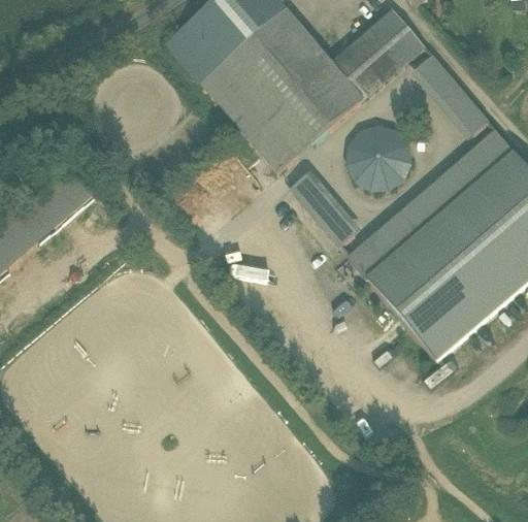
[(278,170),(363,98),(331,61),(279,0),(211,0),(166,38),(278,170)]
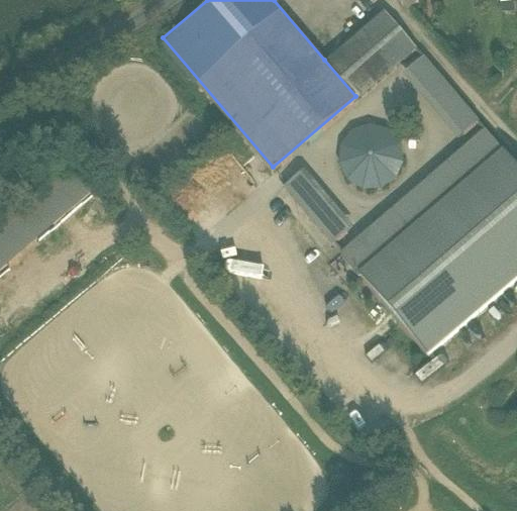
[(385,8),(324,60),(355,96),(416,44),(385,8)]
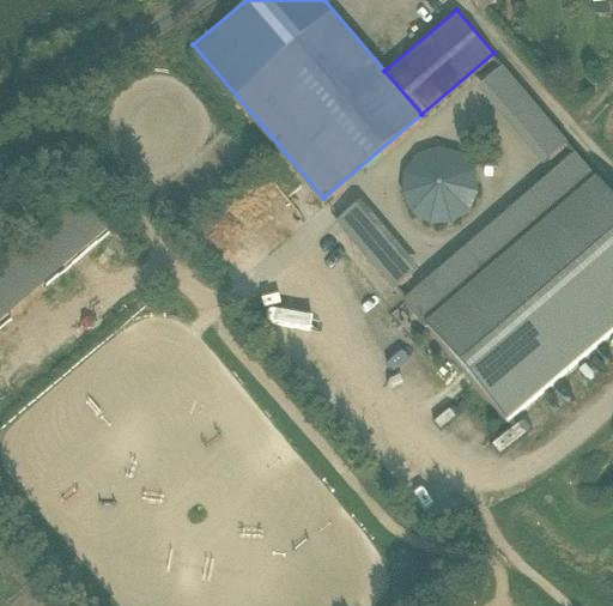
[(485,78),(550,156),(568,140),(502,64),(485,78)]
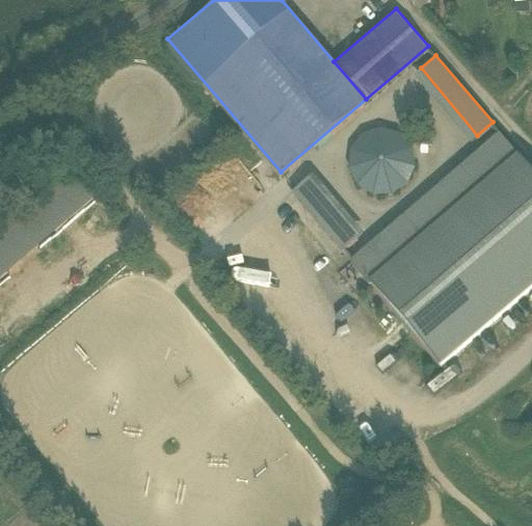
[(357,180),(373,189),(391,189),(406,179),(414,162),(410,145),(398,131),(380,126),(364,131),(352,146),(349,163),(357,180)]
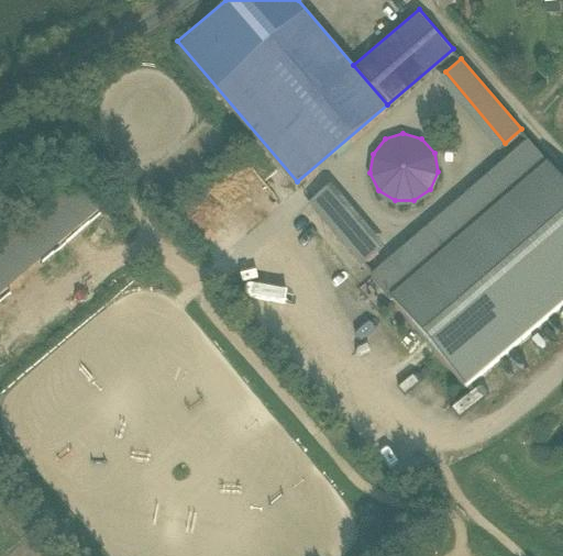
[(371,271),(390,295),(549,162),(529,137),(371,271)]
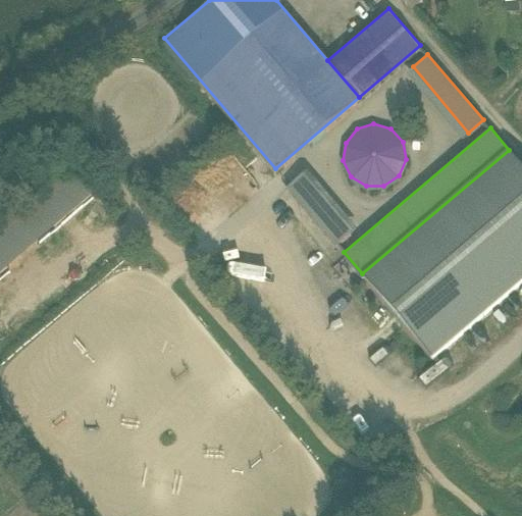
[(521,276),(521,165),(509,150),(362,273),(431,355),(521,276)]
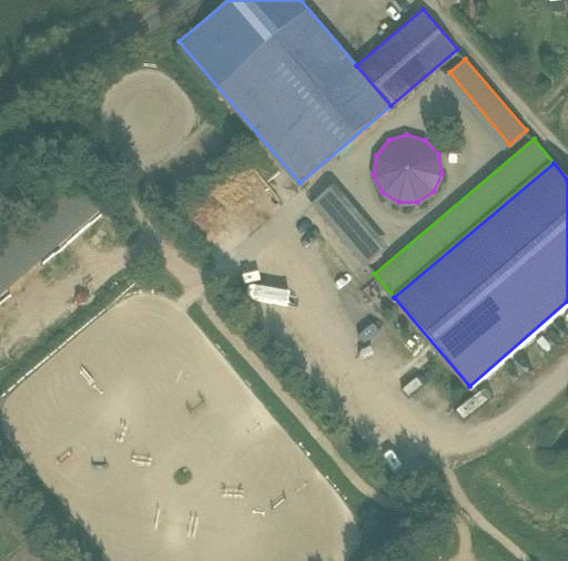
[(0,235),(0,294),(103,207),(74,173),(0,235)]
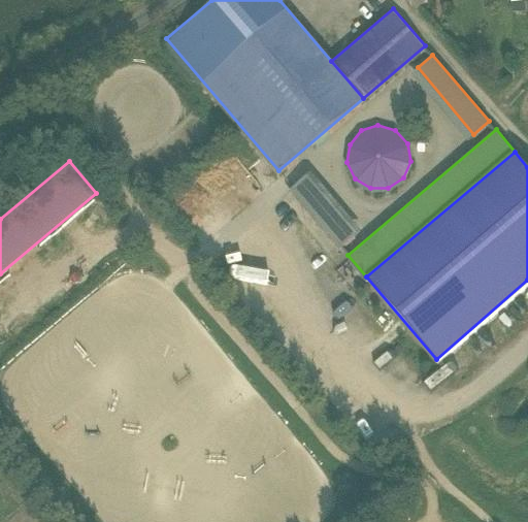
[(290,187),(340,246),(355,233),(305,173),(290,187)]
